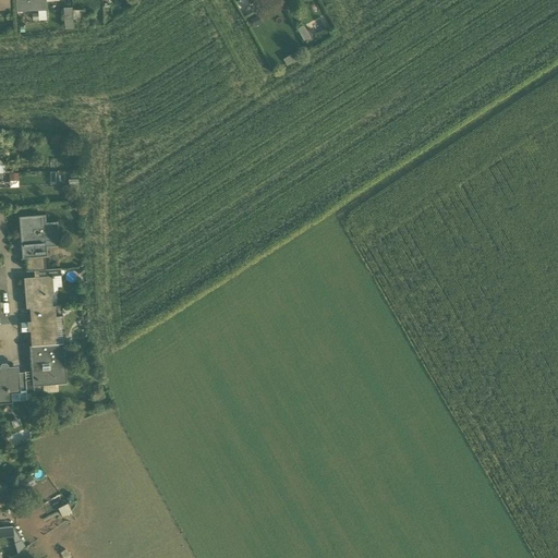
[(46,2),(45,0),(15,0),(16,5),(16,12),(38,11),(46,11),(46,2)]
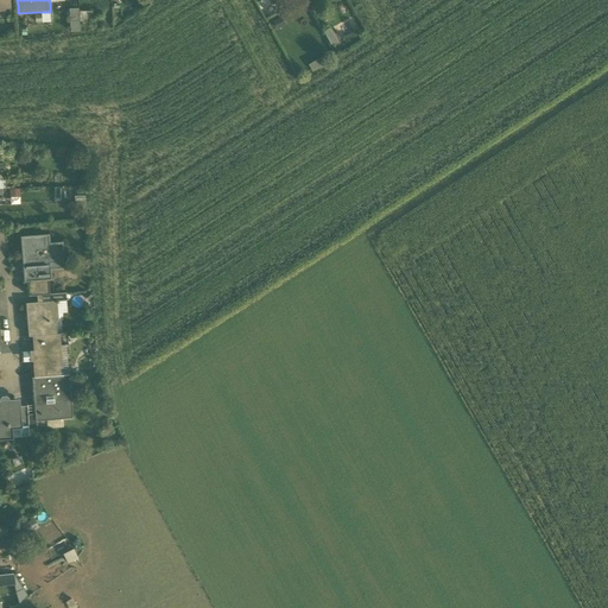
[(69,11),(70,33),(80,32),(80,23),(78,10),(69,11)]
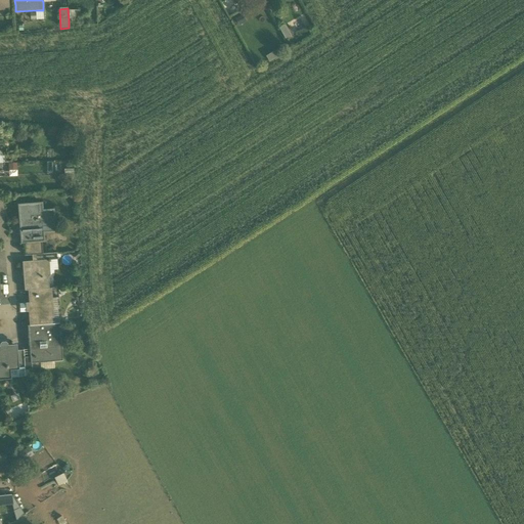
[(44,19),(43,10),(36,10),(36,20),(44,19)]
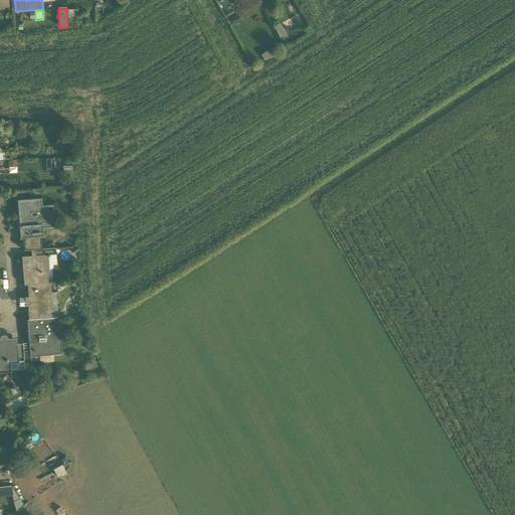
[(70,21),(76,21),(76,11),(67,11),(67,17),(69,18),(70,21)]
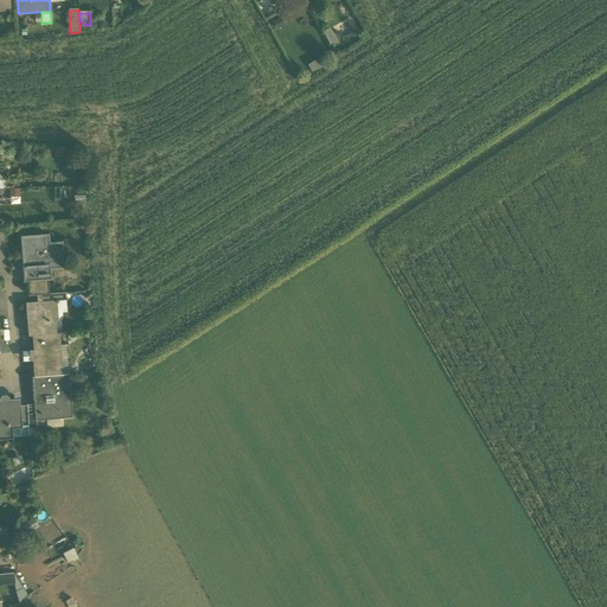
[(282,17),(273,21),(278,30),(287,25),(282,17)]
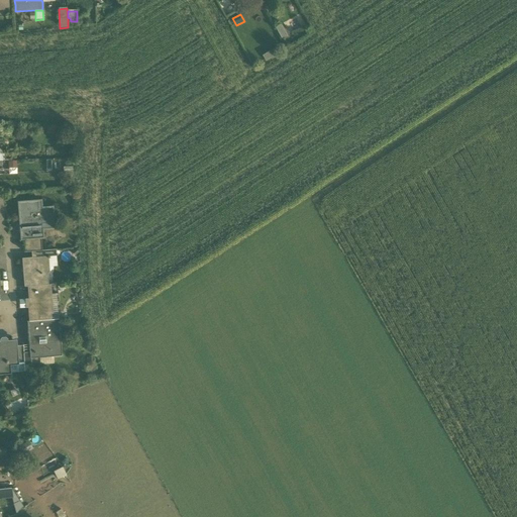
[(282,24),(276,27),(282,38),(288,35),(282,24)]
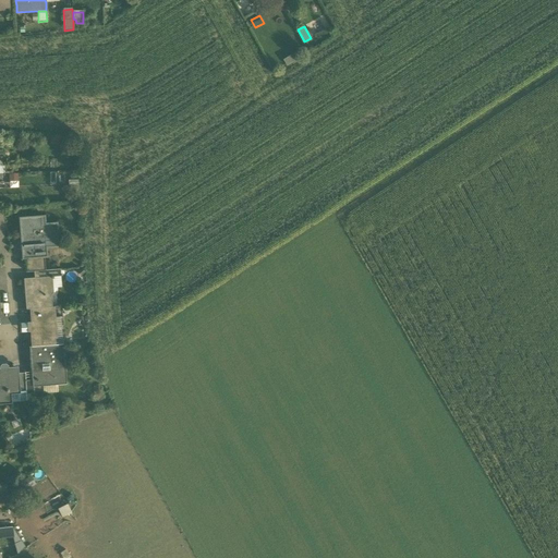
[(283,60),(288,67),(300,59),(296,52),(283,60)]
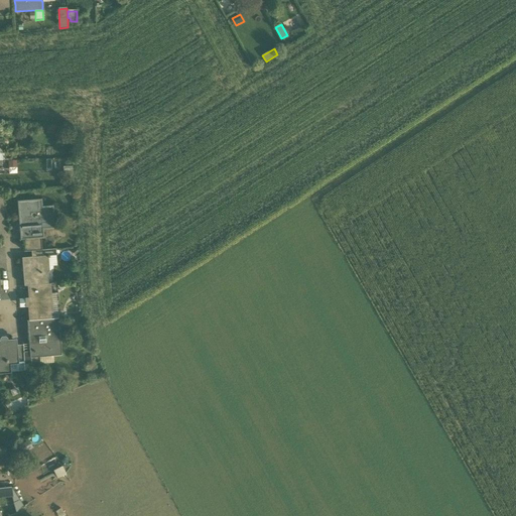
[(19,230),(20,240),(23,240),(41,239),(43,239),(42,225),(53,224),(52,207),(38,208),(38,200),(17,202),(19,226),(21,226),(21,230),(19,230)]
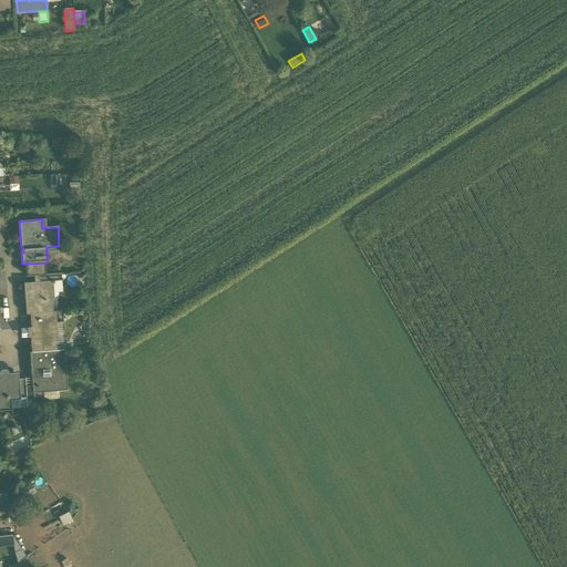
[(27,277),(34,276),(45,275),(45,263),(26,264),(27,277)]
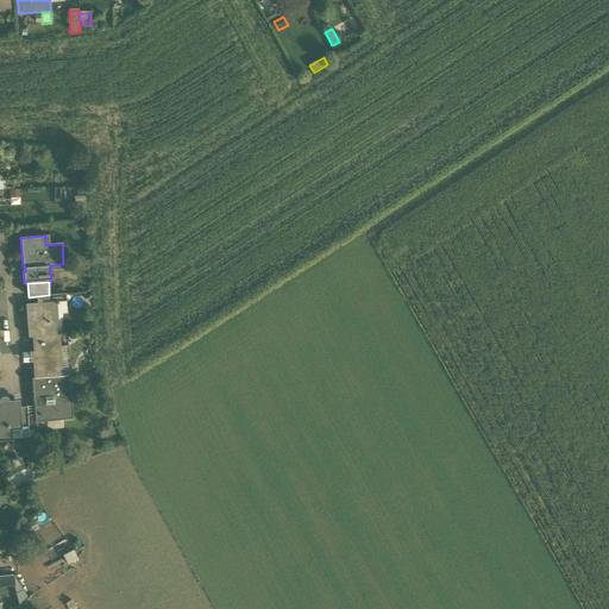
[(29,338),(33,338),(55,336),(54,322),(56,322),(58,319),(57,303),(57,302),(38,303),(26,305),(29,338)]
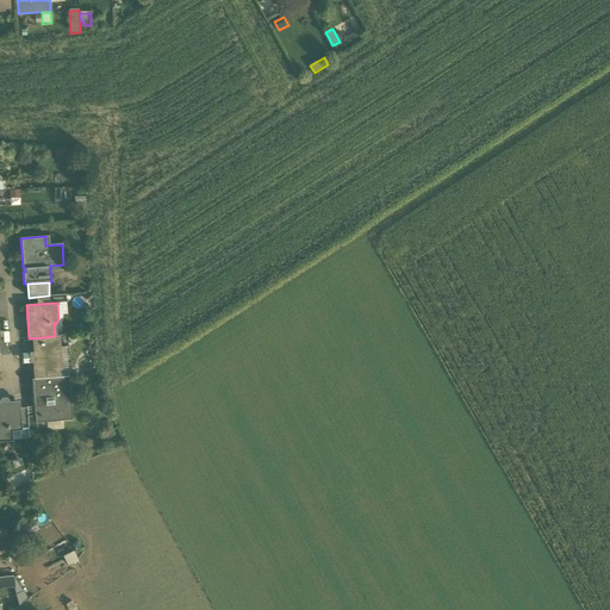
[(57,304),(58,319),(62,315),(68,315),(67,303),(57,304)]
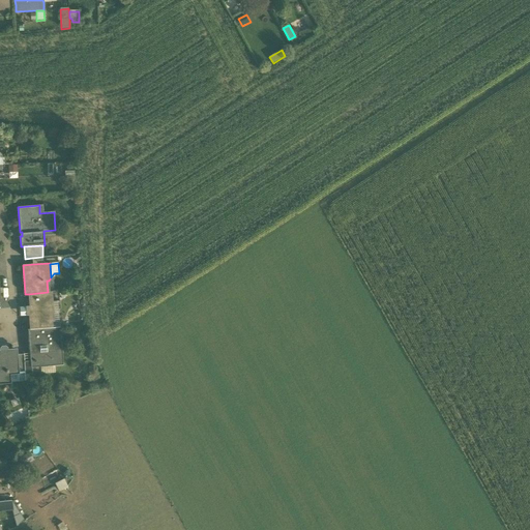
[(52,292),(48,292),(29,294),(30,307),(28,307),(29,317),(29,324),(50,322),(49,304),(53,304),(53,301),(52,292)]
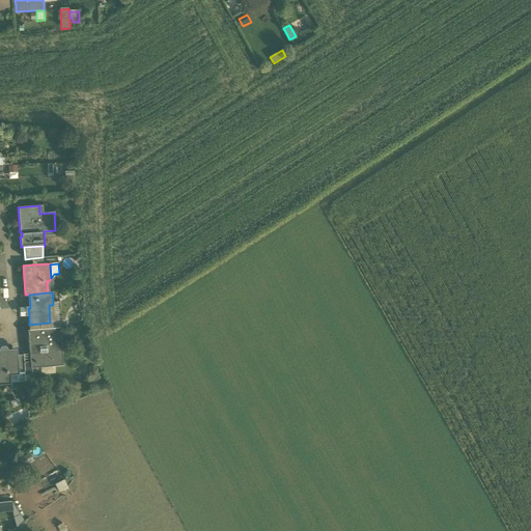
[(29,325),(30,330),(53,329),(52,322),(50,323),(29,325)]
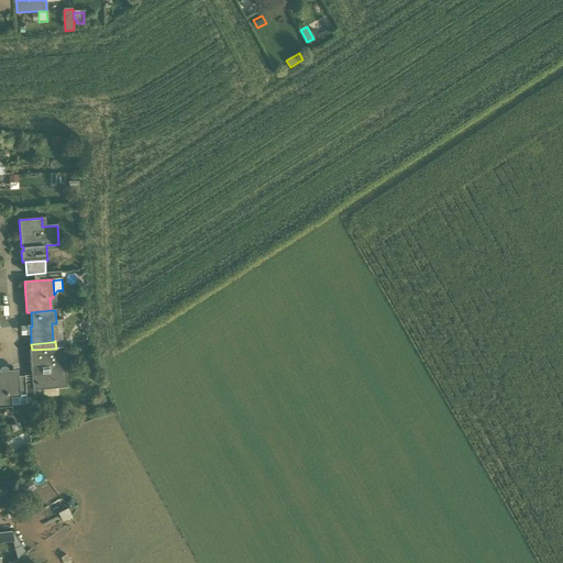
[(56,349),(32,350),(30,351),(32,376),(32,384),(33,390),(43,390),(57,388),(67,388),(64,348),(56,349)]
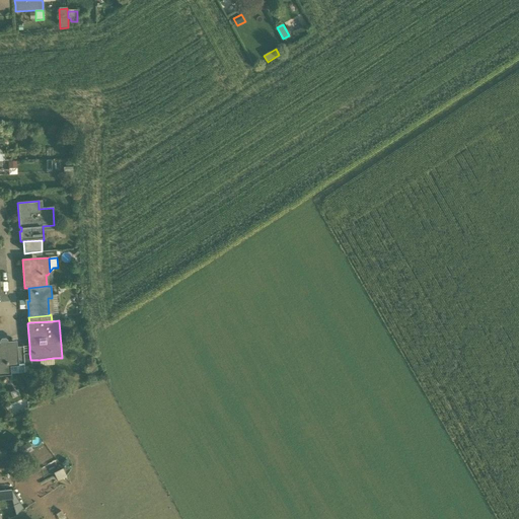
[(0,344),(0,374),(9,374),(8,366),(17,365),(15,348),(15,344),(0,344)]
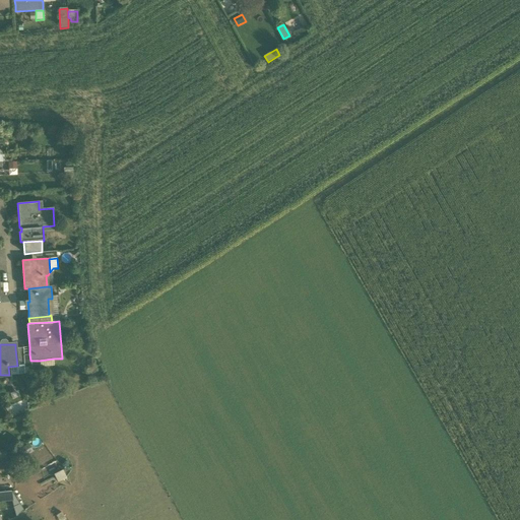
[(29,354),(23,354),(23,347),(15,348),(17,366),(24,366),(24,368),(31,367),(30,361),(29,354)]
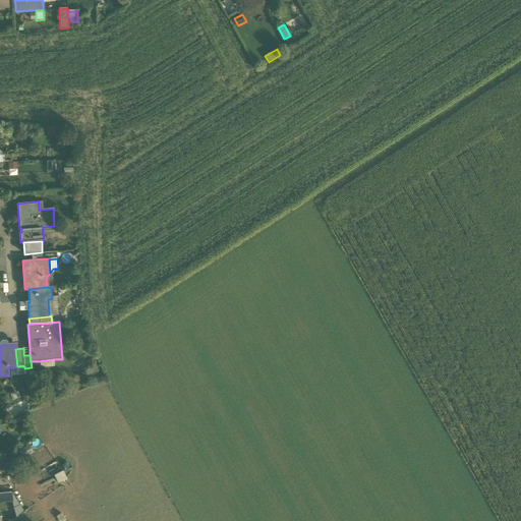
[(25,374),(24,368),(24,366),(17,366),(8,367),(9,375),(25,374)]
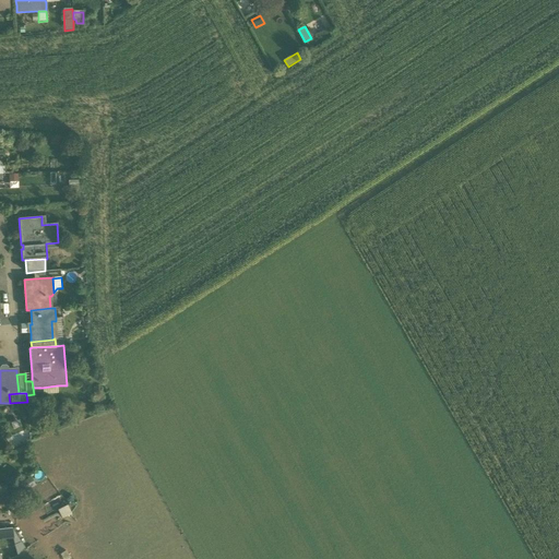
[(31,477),(21,483),(26,491),(36,486),(31,477)]
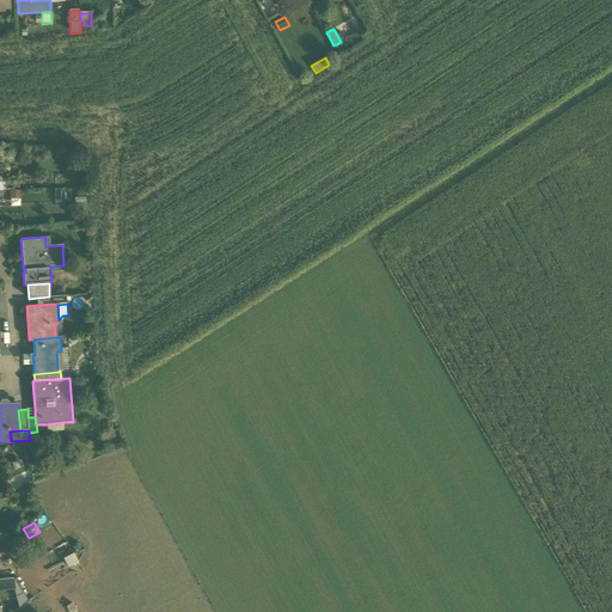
[(23,530),(13,533),(18,544),(28,539),(23,530)]
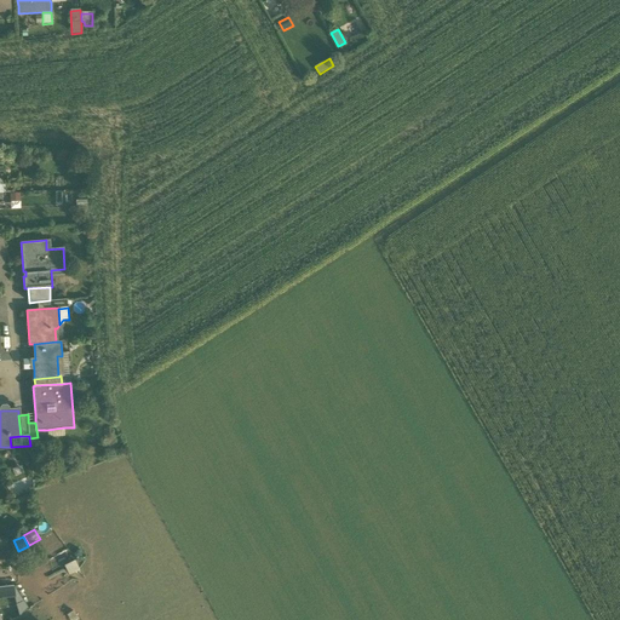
[(7,545),(9,555),(18,551),(13,540),(7,545)]
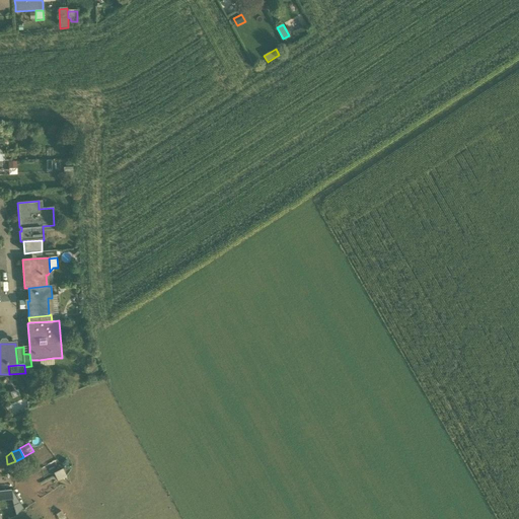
[(58,482),(65,478),(60,470),(54,473),(58,482)]
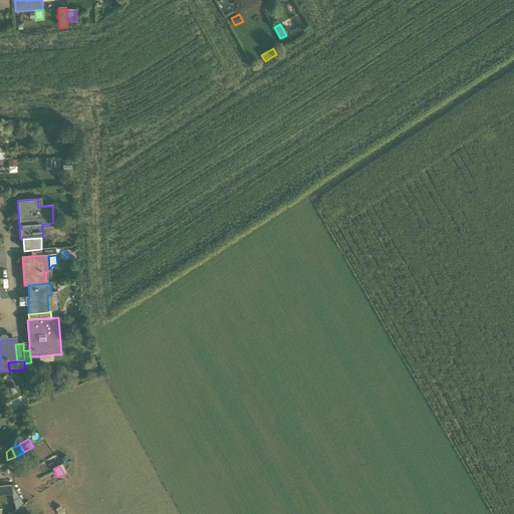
[(11,485),(0,486),(0,496),(11,495),(12,495),(11,485)]
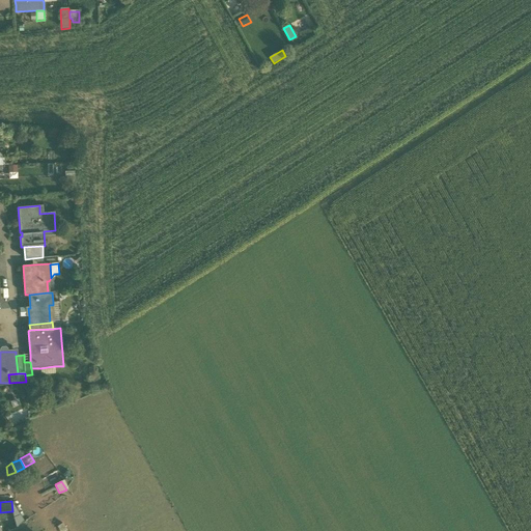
[(11,511),(14,518),(20,514),(11,501),(12,511),(11,511)]
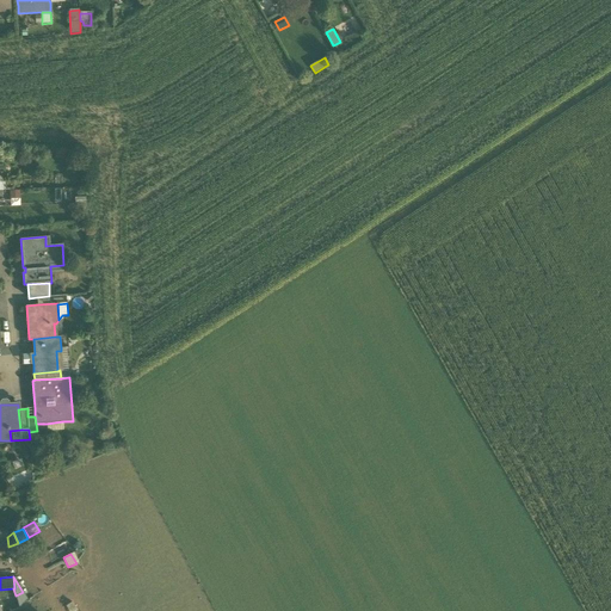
[(23,592),(16,596),(19,608),(28,599),(23,592)]
